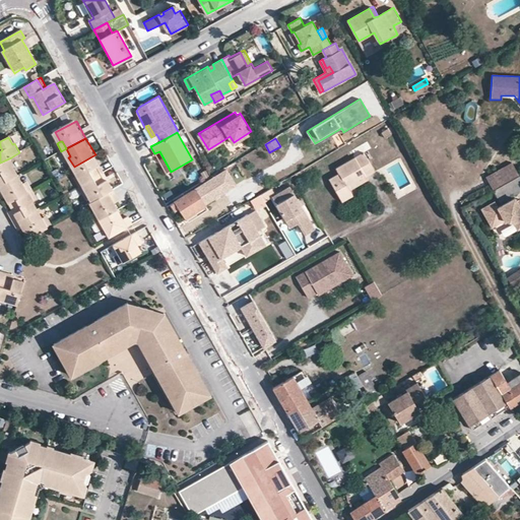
[(70,156),(66,148),(61,151),(65,159),(68,157),(70,156)]
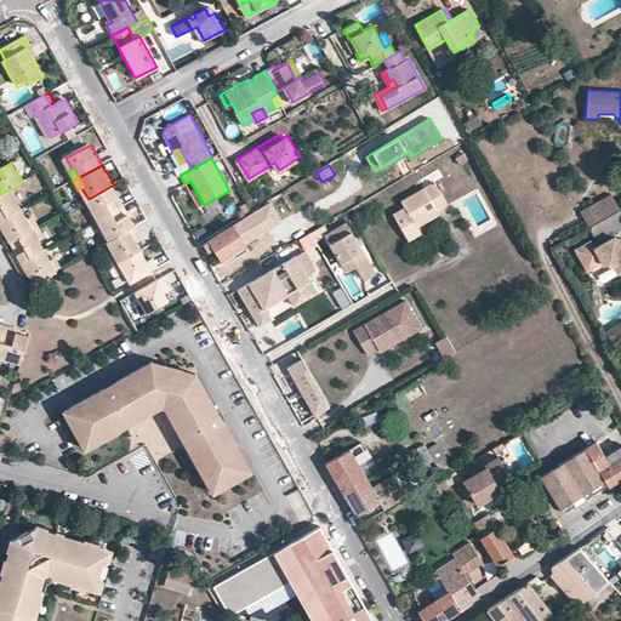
[(434,180),(400,199),(404,205),(392,212),(408,238),(421,231),(419,224),(439,212),(437,209),(446,203),(434,180)]
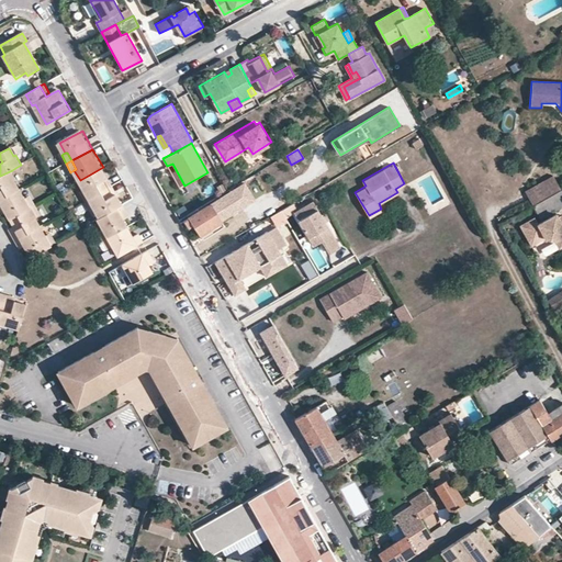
[(103,167),(80,180),(86,190),(88,189),(93,199),(114,187),(103,167)]
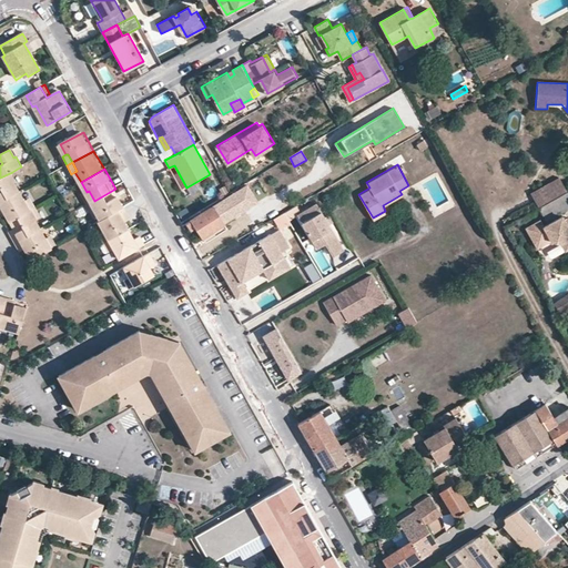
[(21,180),(16,170),(12,172),(18,182),(21,180)]
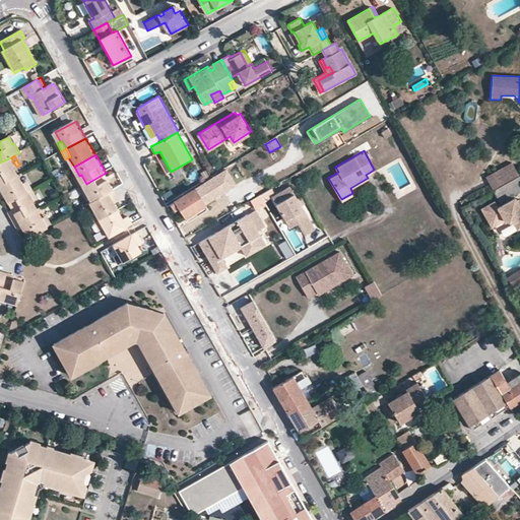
[(16,167),(11,157),(0,163),(0,187),(19,176),(14,167),(16,167)]
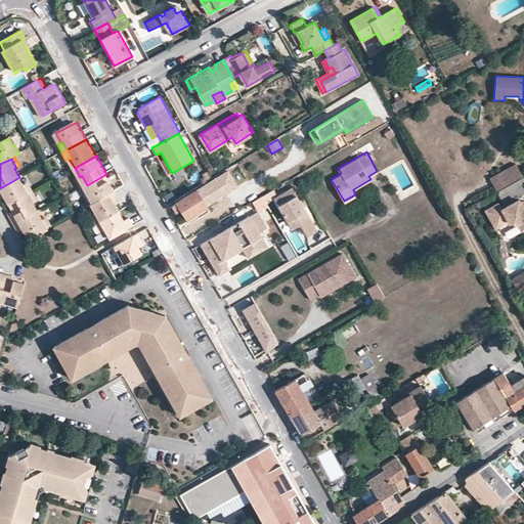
[(523,176),(517,165),(490,180),(496,190),(523,176)]
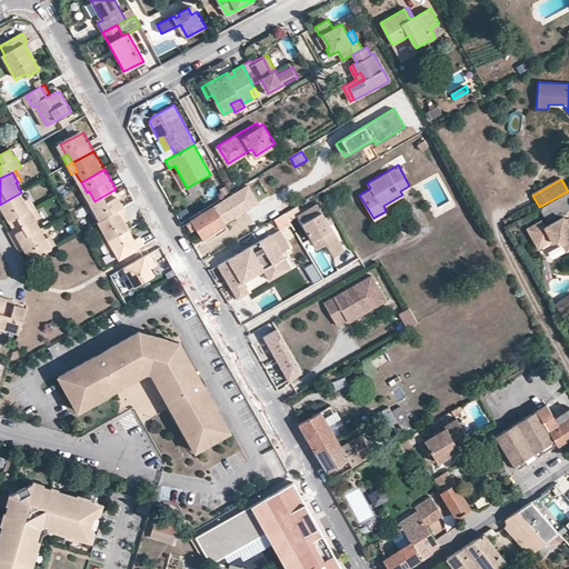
[(246,181),(241,185),(242,188),(202,212),(200,209),(180,221),(182,223),(186,222),(189,229),(196,225),(201,236),(223,222),(246,209),(246,208),(252,203),(246,193),(251,190),(246,181)]
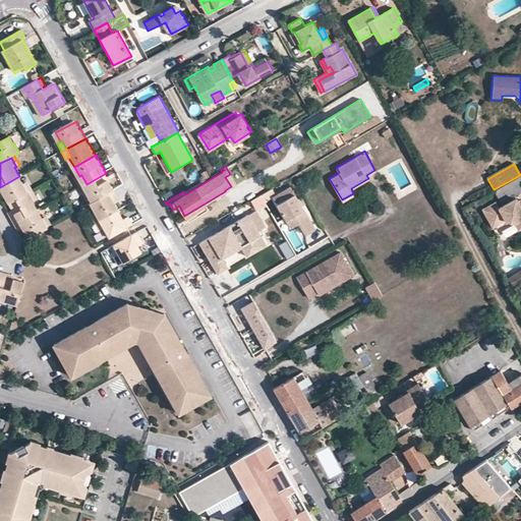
[(106,173),(87,184),(91,192),(89,193),(94,201),(115,189),(106,173)]
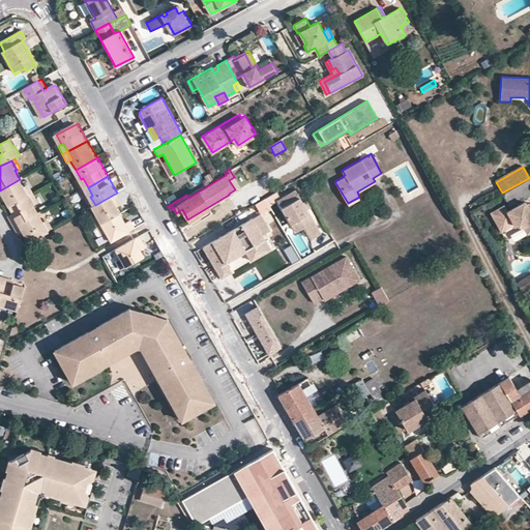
[(83,178),(81,179),(78,181),(83,190),(88,187),(83,178)]
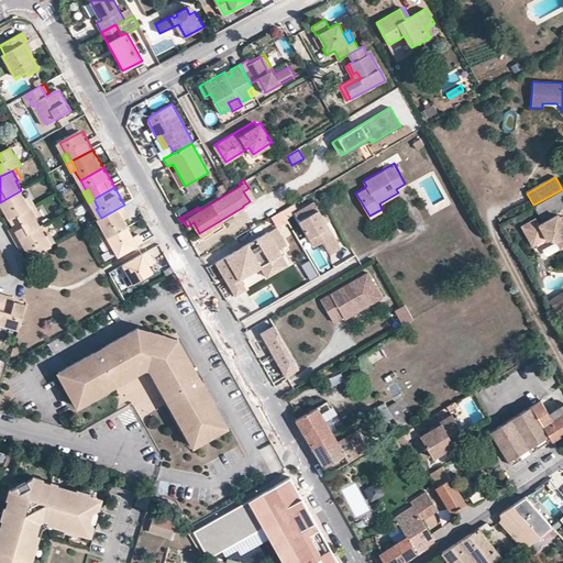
[(28,201),(21,190),(0,202),(0,210),(4,208),(8,212),(12,221),(34,209),(29,200),(28,201)]
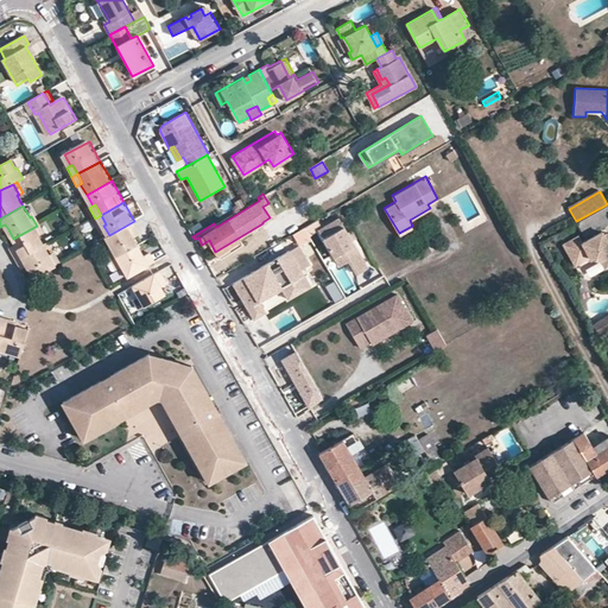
[(584,236),(607,222),(607,206),(577,222),(584,236)]
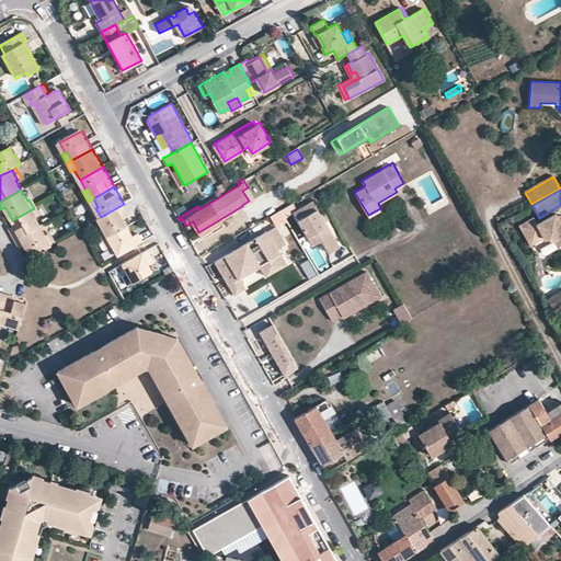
[(399,197),(397,192),(378,203),(380,208),(399,197)]
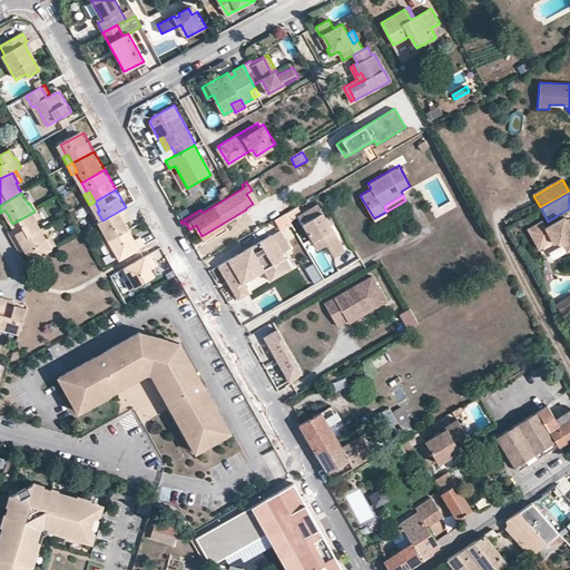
[(95,202),(89,205),(94,214),(97,212),(99,210),(95,202)]
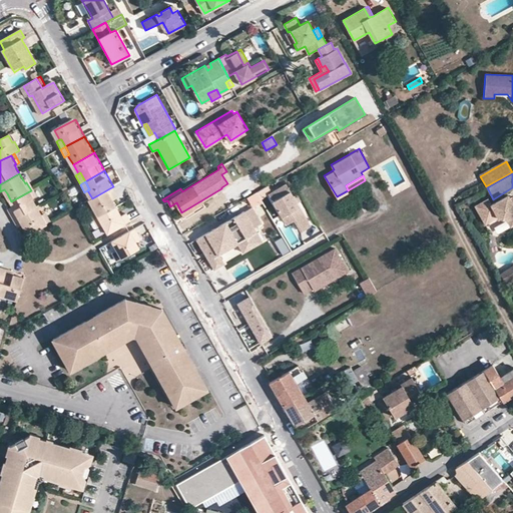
[(309,224),(295,201),(291,195),(284,183),(267,193),(280,215),(288,211),(292,219),(299,230),(309,224)]
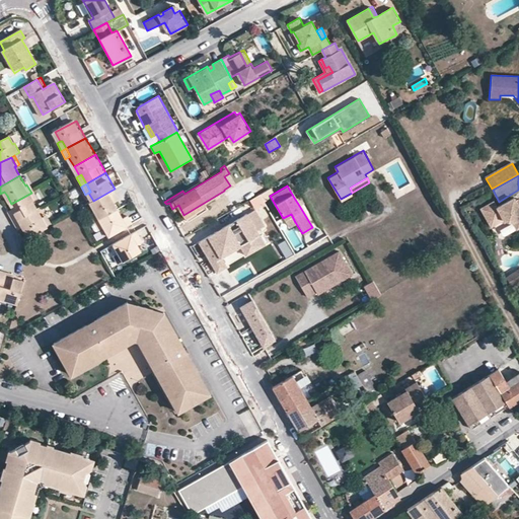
[(118,195),(115,189),(93,201),(92,202),(97,211),(99,211),(102,217),(119,208),(115,201),(113,197),(118,195)]
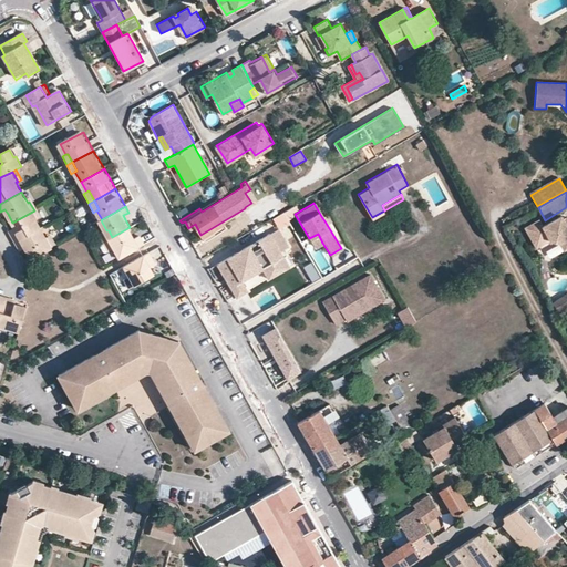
[(43,217),(38,208),(34,210),(39,219),(43,217)]
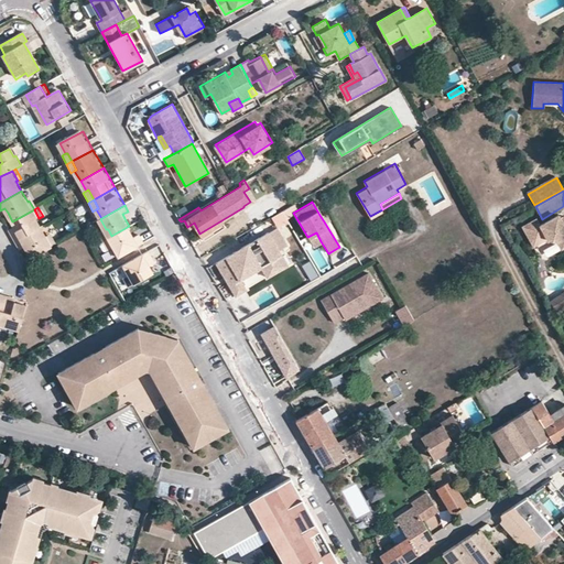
[(39,218),(34,209),(12,221),(17,228),(19,231),(13,235),(18,242),(43,229),(38,219),(39,218)]
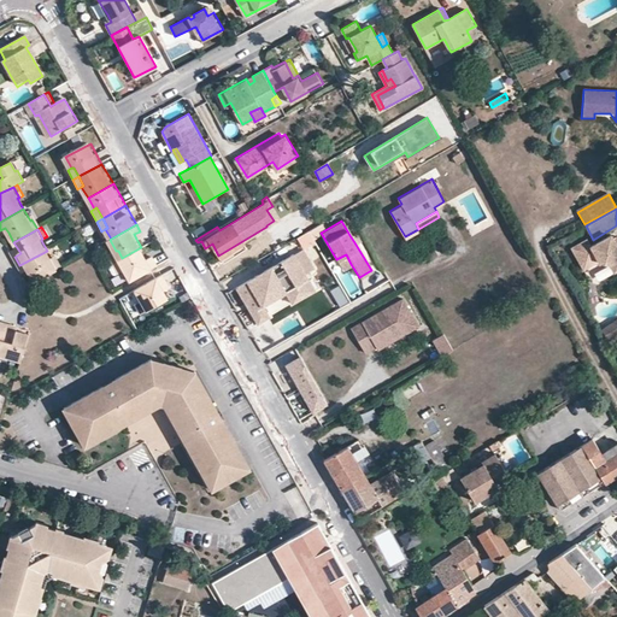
[(616,246),(613,240),(611,235),(591,246),(587,240),(571,248),(583,270),(599,262),(610,265),(615,272),(616,271),(616,246)]
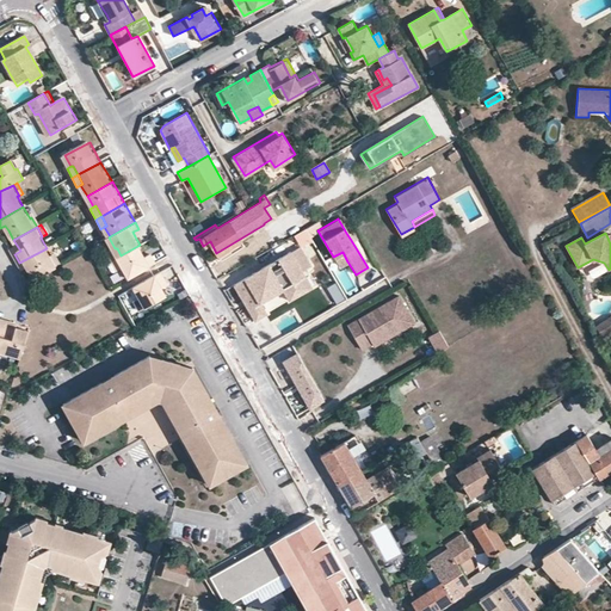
[(244,245),(240,239),(216,253),(221,259),(244,245)]
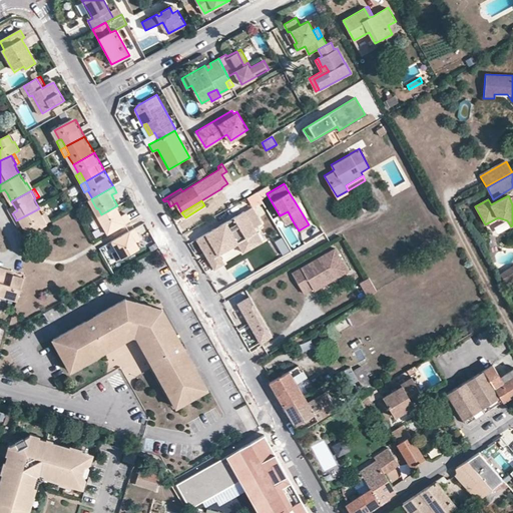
[(120,212),(117,205),(101,214),(105,221),(104,222),(109,232),(131,220),(128,213),(123,216),(120,212)]
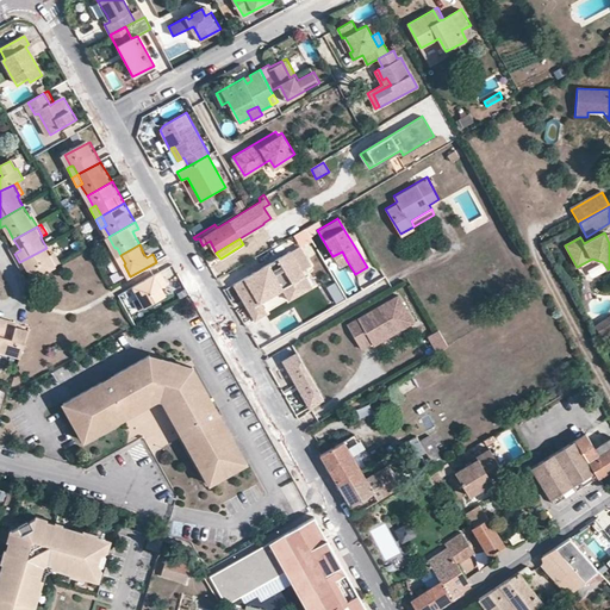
[(310,285),(302,268),(310,263),(300,246),(290,251),(290,250),(261,266),(263,271),(257,274),(255,269),(234,282),(253,315),(263,309),(257,298),(255,292),(278,280),(280,285),(291,280),(297,292),(310,285)]
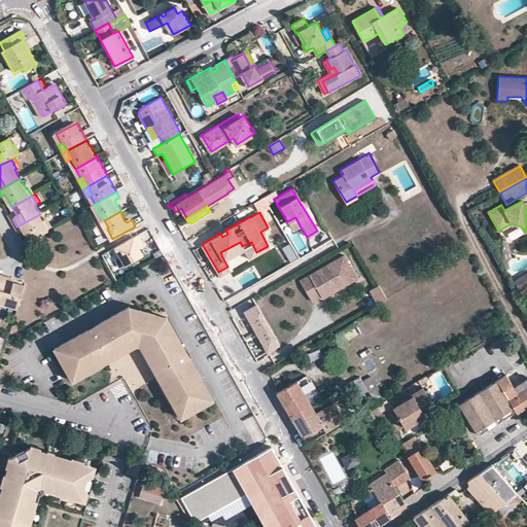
[(45,223),(40,214),(16,226),(21,233),(25,231),(31,241),(51,231),(47,222),(45,223)]
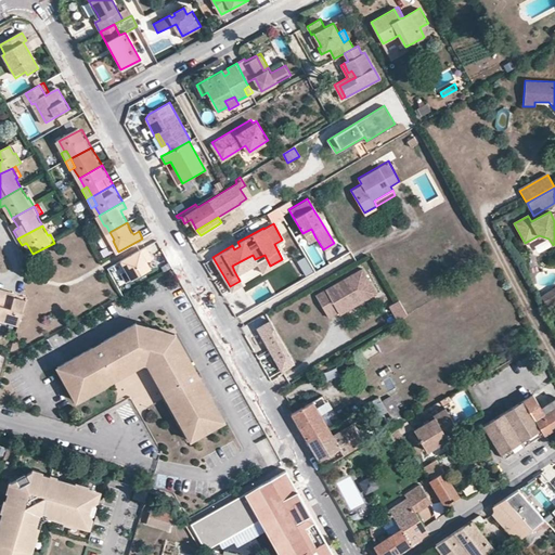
[(315,237),(311,229),(302,233),(308,242),(315,237)]
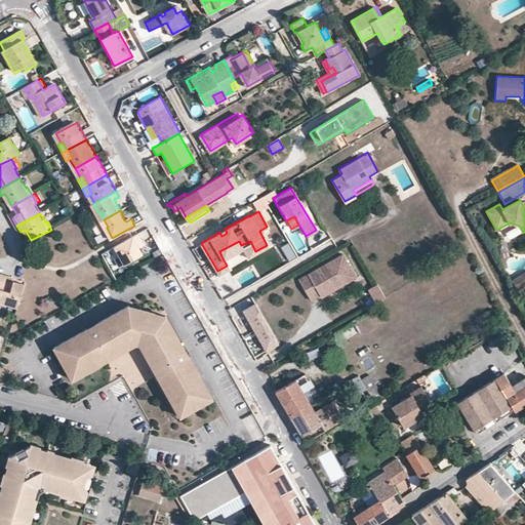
[(108,227),(104,219),(99,221),(104,230),(107,228),(108,227)]
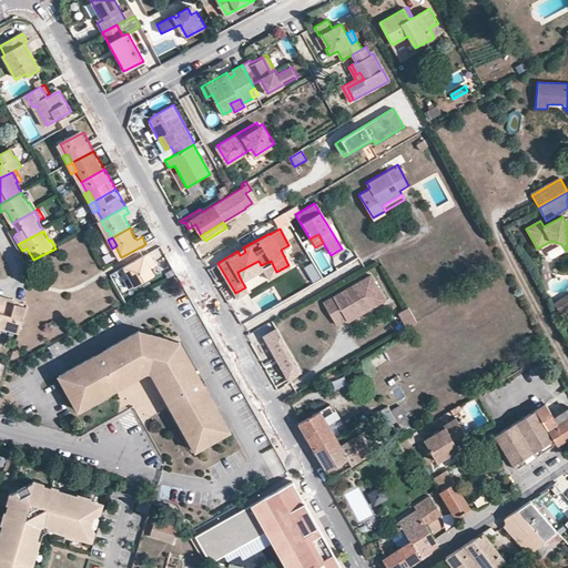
[(155,274),(151,265),(149,262),(154,259),(150,252),(125,266),(130,275),(129,276),(134,285),(155,274)]
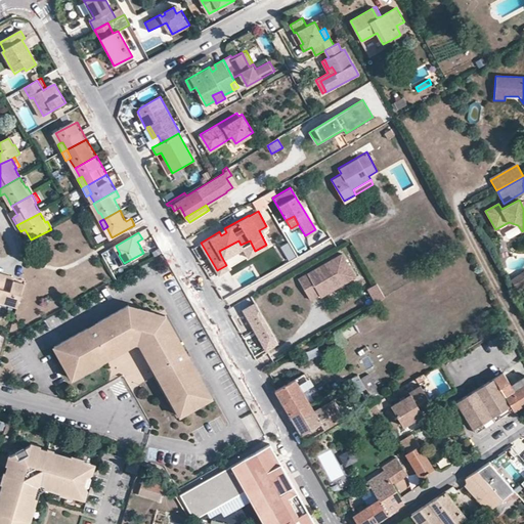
[(221,256),(241,245),(238,241),(219,251),(221,256)]
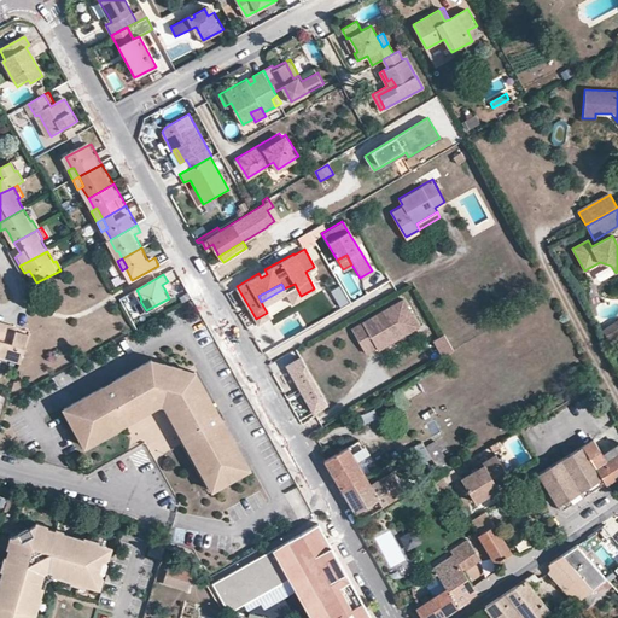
[(301,296),(295,284),(284,289),(290,301),(301,296)]
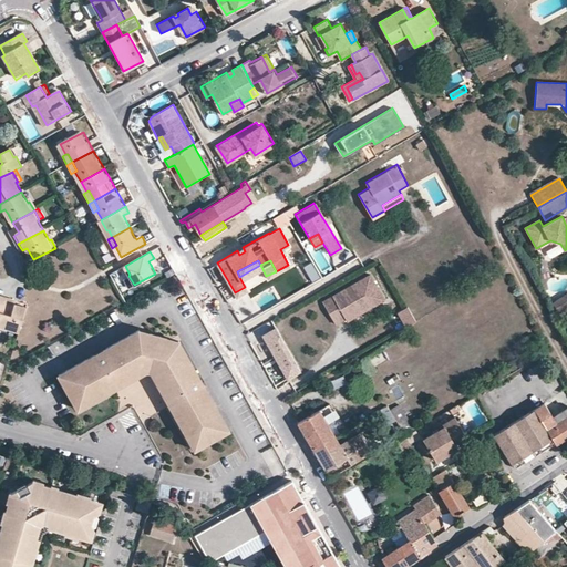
[(367,271),(320,299),(333,321),(343,316),(344,319),(356,312),(351,305),(367,296),(371,303),(382,297),(367,271)]
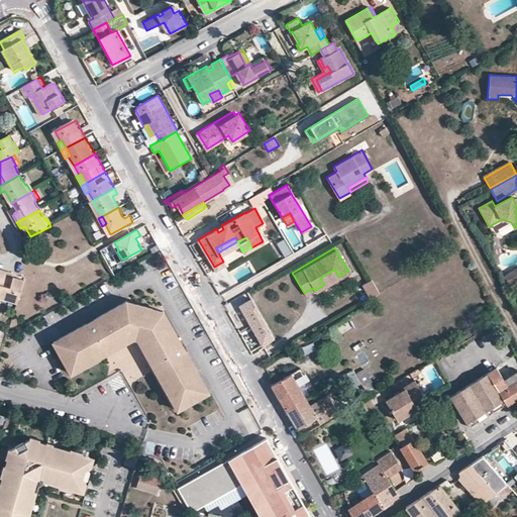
[(122,260),(117,251),(114,253),(118,262),(122,260)]
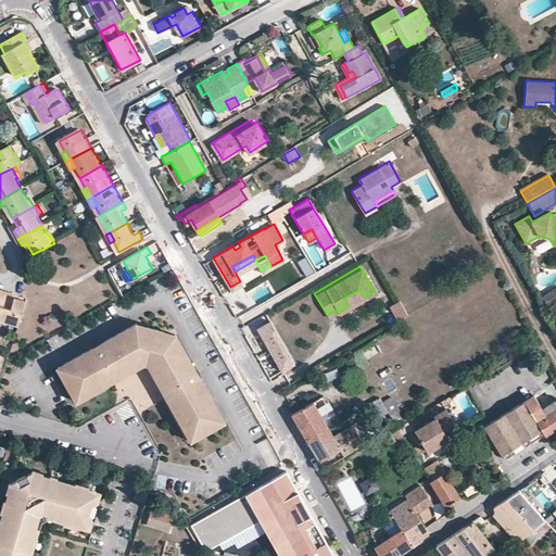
[(547,292),(542,295),(546,303),(553,299),(547,292)]
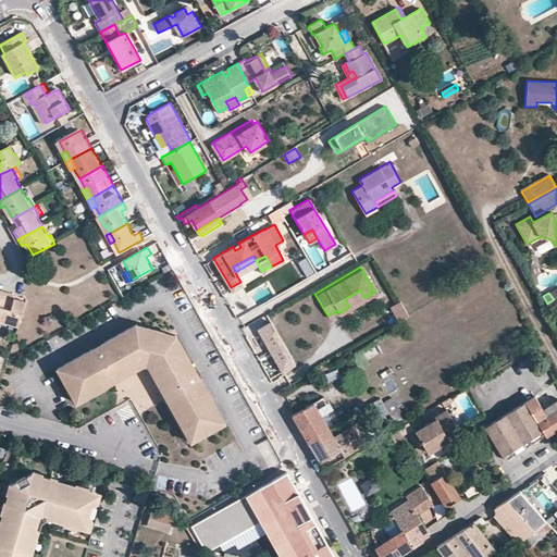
[(7,294),(0,314),(0,316),(11,319),(9,324),(19,326),(26,302),(15,299),(16,297),(7,294)]
